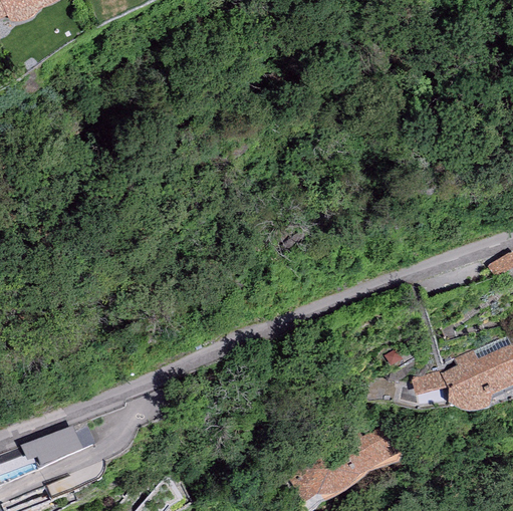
[(0,0),(0,12),(5,10),(11,20),(12,21),(17,21),(21,20),(25,19),(30,17),(34,14),(39,11),(41,8),(56,0),(0,0)]
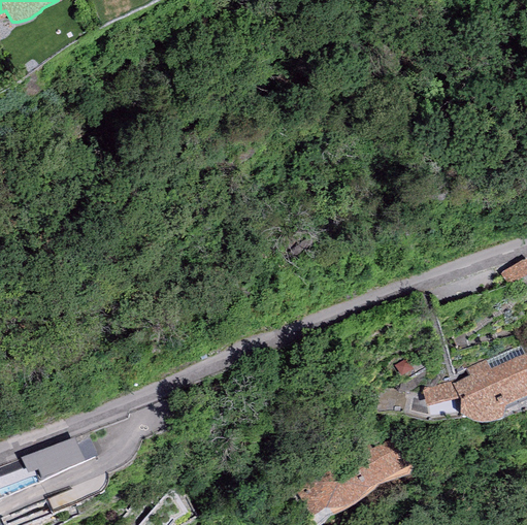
[(526,257),(501,272),(509,286),(526,274),(526,257)]
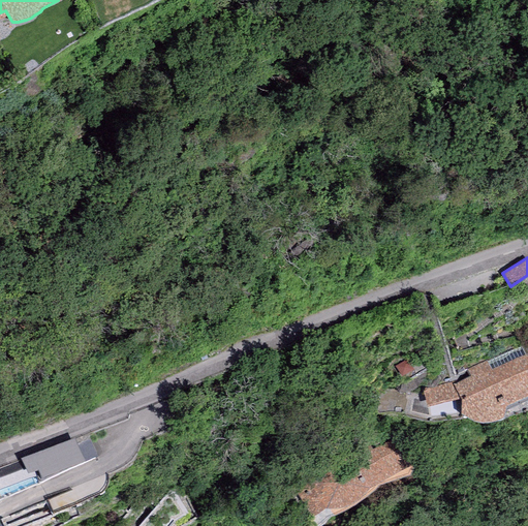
[(527,347),(526,343),(488,359),(492,369),(527,353),(527,347)]
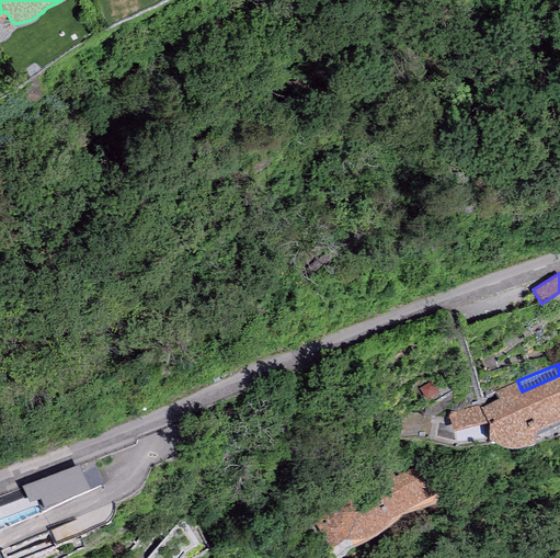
[(500,398),(482,407),(490,423),(489,437),(492,443),(496,445),(501,450),(505,452),(513,453),(520,452),(525,451),(530,447),(534,444),(537,434),(559,422),(559,375),(522,391),(517,380),(495,389),(500,398)]
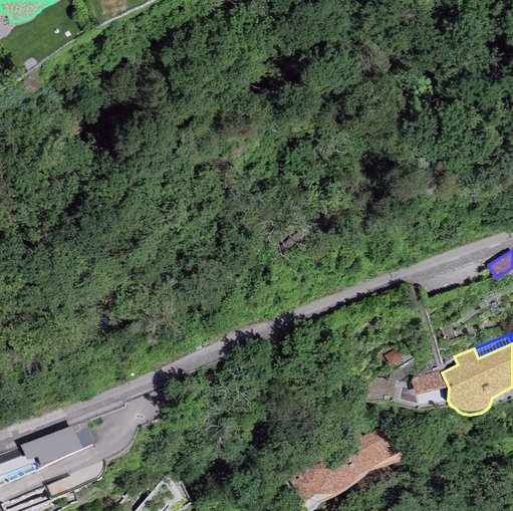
[(397,347),(383,355),(392,368),(405,360),(397,347)]
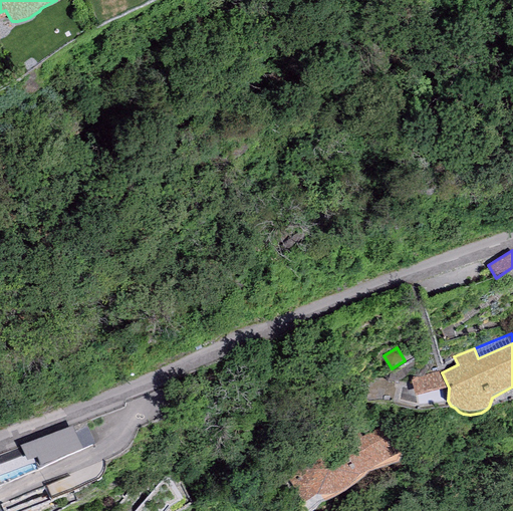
[(449,388),(442,372),(441,368),(417,373),(418,376),(413,379),(414,386),(403,384),(402,386),(399,401),(415,406),(448,401),(449,388)]
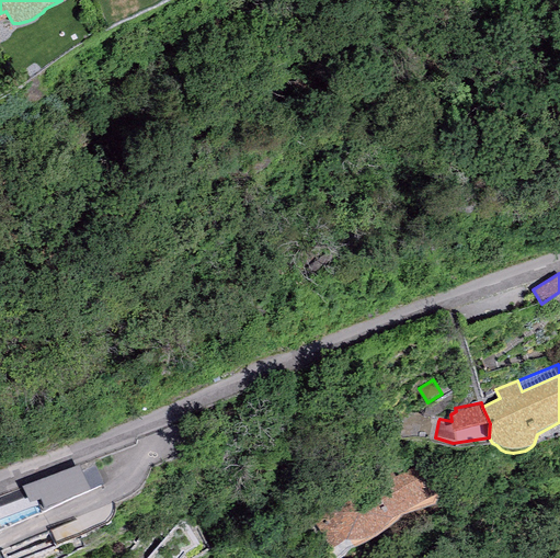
[(391,465),(310,512),(333,548),(344,539),(350,542),(357,544),(365,544),(375,539),(383,536),(388,528),(395,522),(401,517),(438,493),(420,462),(396,474),(391,465)]
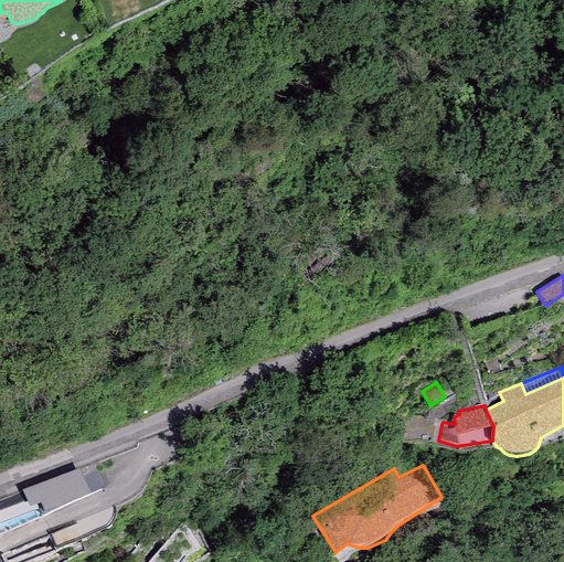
[(187,561),(201,548),(182,525),(148,561),(187,561)]
